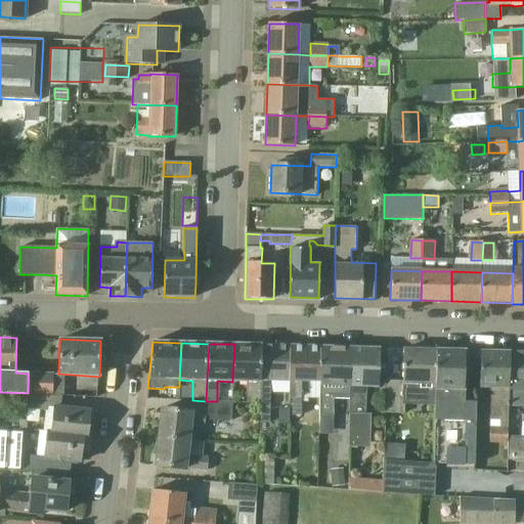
[(234,344),(232,382),(247,382),(246,404),(259,403),(262,345),(234,344)]
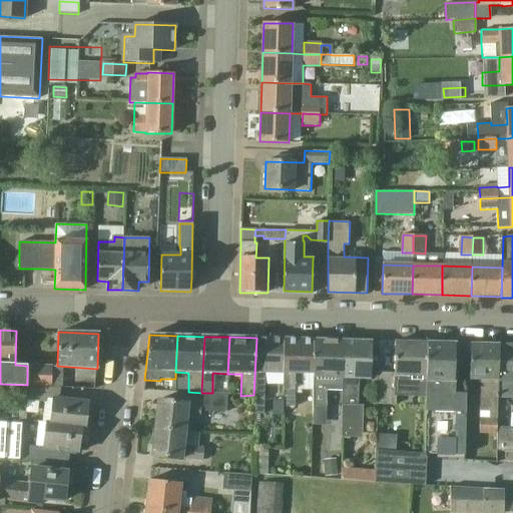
[(257,338),(253,395),(253,414),(263,415),(265,373),(281,374),(283,339),(257,338)]
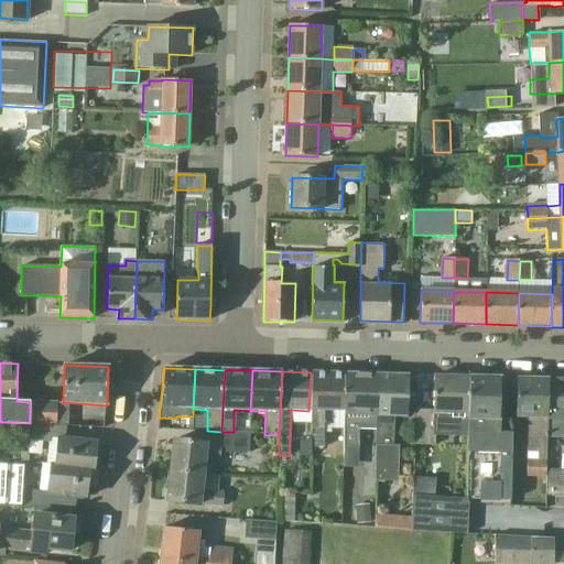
[(311,372),(308,411),(312,411),(312,446),(324,447),(324,423),(329,423),(329,429),(344,429),(345,373),(311,372)]
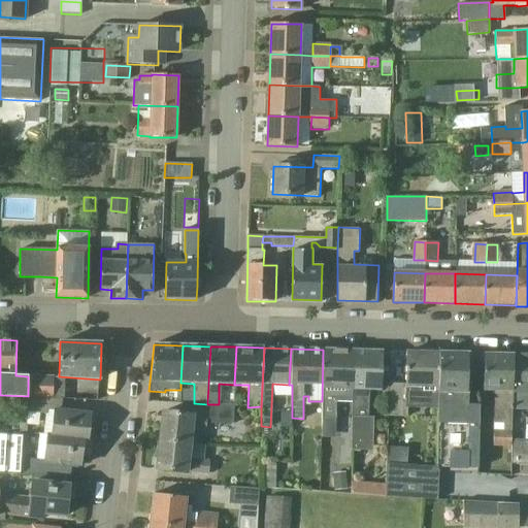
[(353,400),(355,351),(323,350),(322,401),(321,437),(335,437),(336,400),(353,400)]
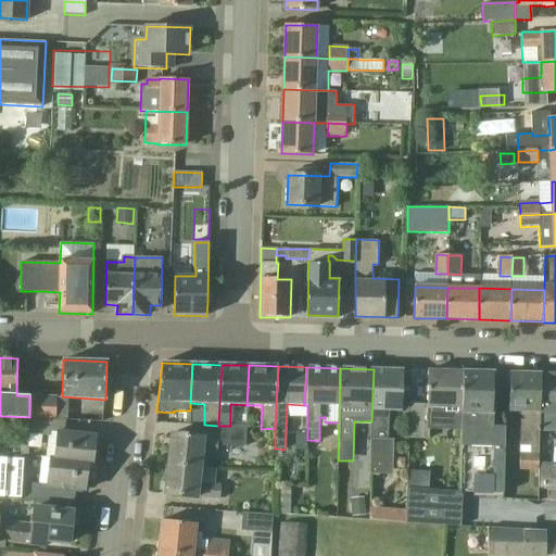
[(374,369),(371,421),(370,478),(393,477),(394,443),(389,443),(389,430),(386,430),(386,409),(402,409),(403,370),(374,369)]
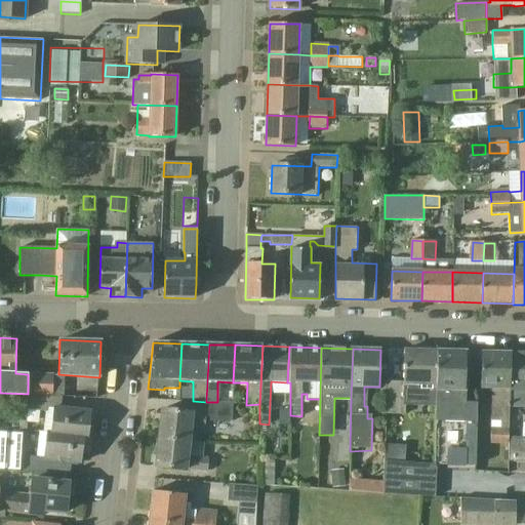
[(436,385),(437,351),(404,350),(403,405),(418,406),(418,385),(436,385)]
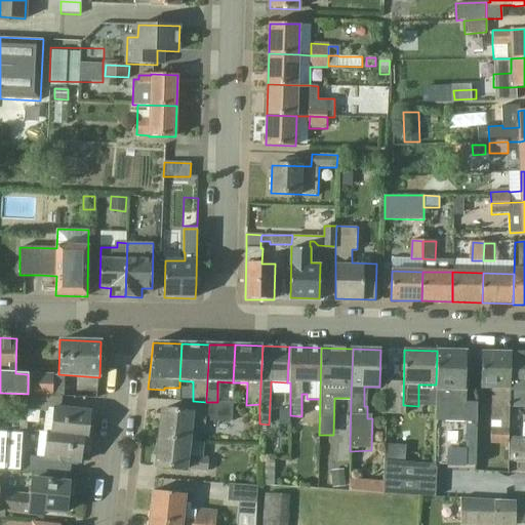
[(465,390),(466,352),(437,351),(436,385),(436,427),(468,428),(467,472),(477,472),(478,391),(465,390)]
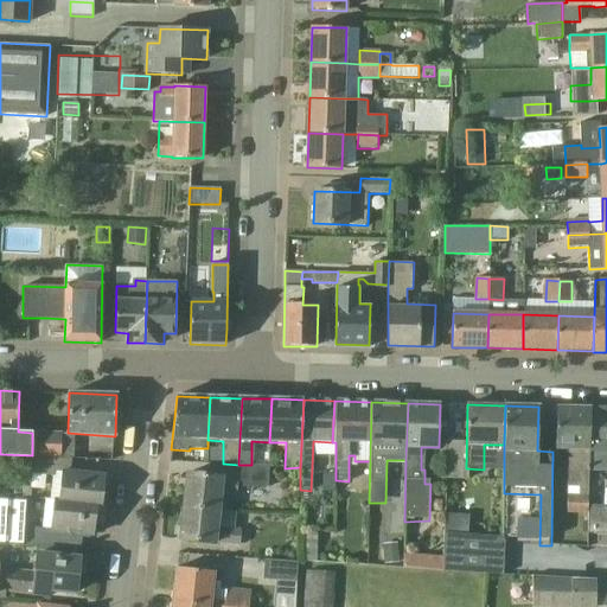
[(589,472),(592,408),(557,407),(556,449),(569,449),(569,454),(573,454),(573,459),(569,459),(568,487),(580,487),(580,496),(568,496),(568,512),(588,512),(589,472)]
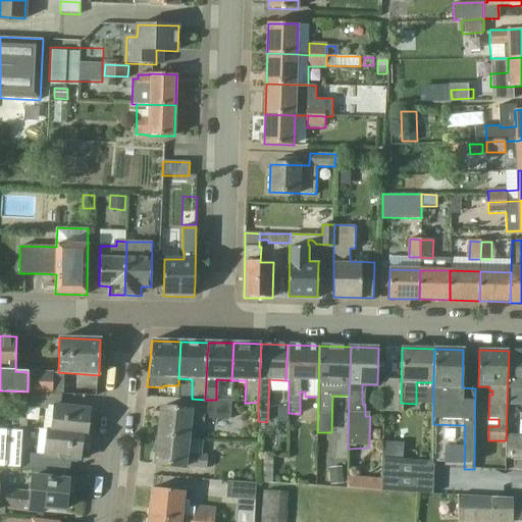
[(521,351),(509,351),(507,406),(521,406),(521,387),(521,386),(521,351)]
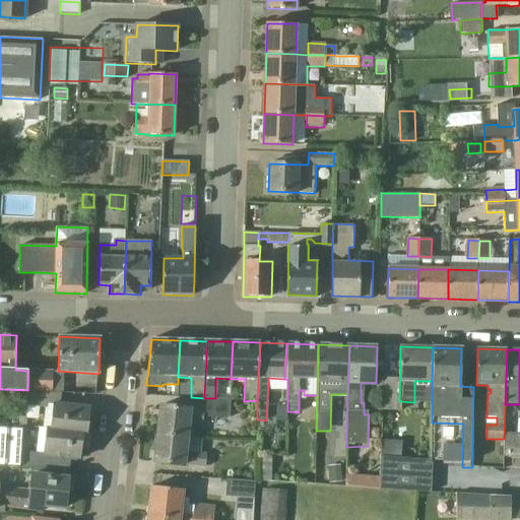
[(33,389),(57,392),(58,371),(27,371),(27,390),(31,390),(33,389)]
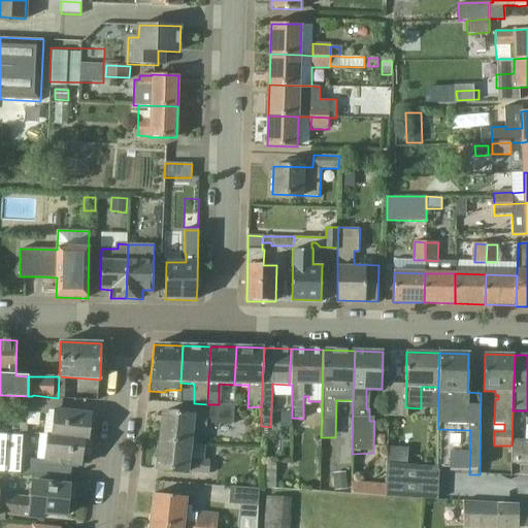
[(407,418),(408,408),(405,407),(406,384),(388,384),(388,417),(407,418)]
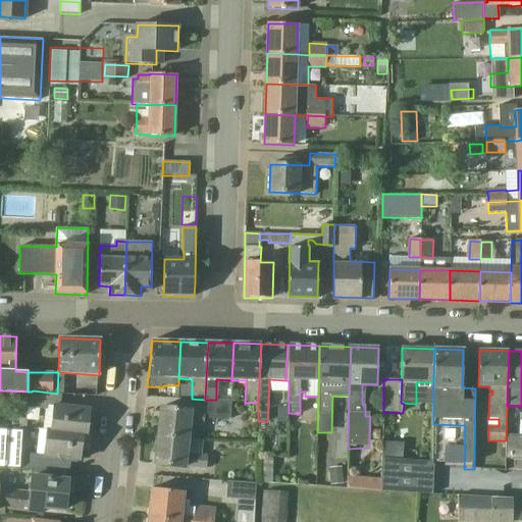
[(33,390),(32,392),(31,407),(49,409),(46,429),(92,435),(93,430),(88,429),(90,409),(61,406),(62,395),(57,394),(33,390)]
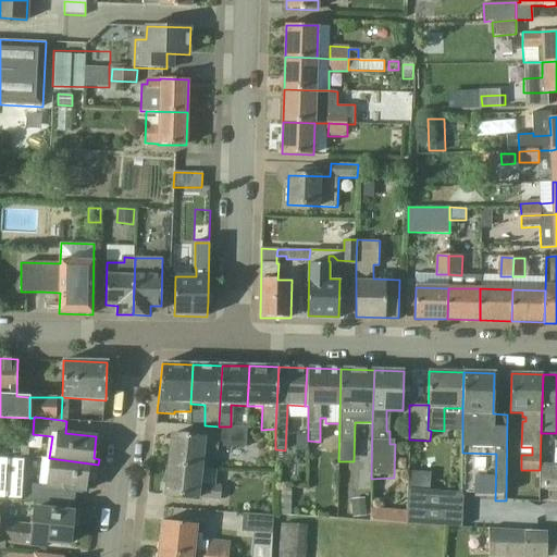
[(221,426),(219,442),(218,446),(246,447),(247,428),(231,426),(221,426)]
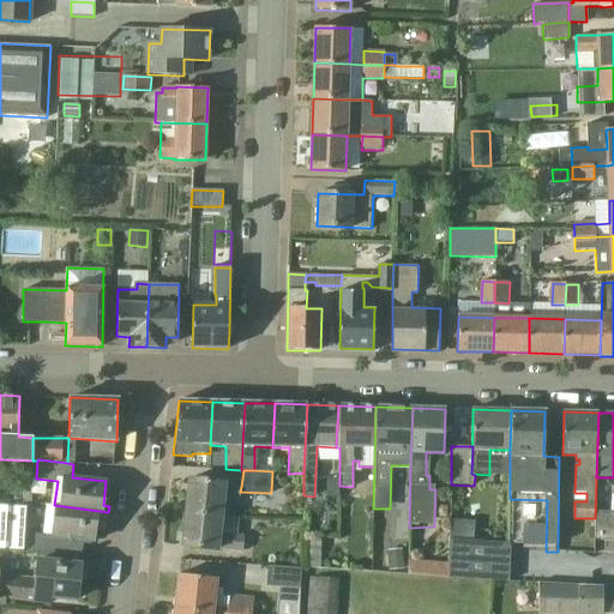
[(240,499),(240,492),(241,487),(226,485),(226,483),(190,479),(186,512),(222,516),(224,497),(240,499)]
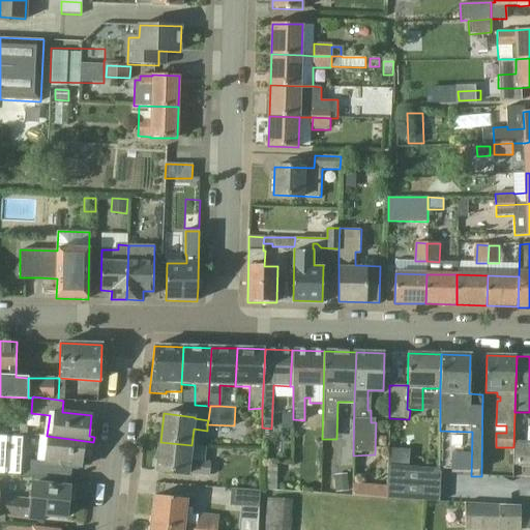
[(0,472),(22,473),(24,436),(0,435),(0,472)]
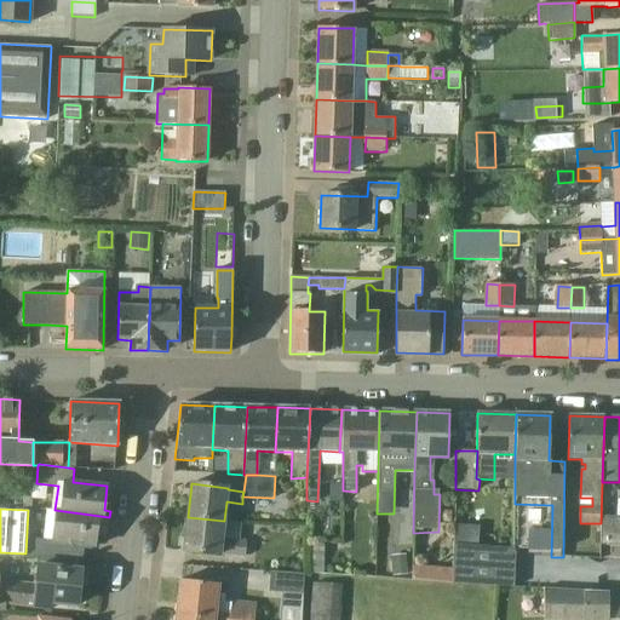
[(109,517),(55,510),(50,510),(46,539),(33,538),(32,555),(38,555),(76,558),(78,560),(80,546),(95,547),(96,535),(108,537),(109,517)]
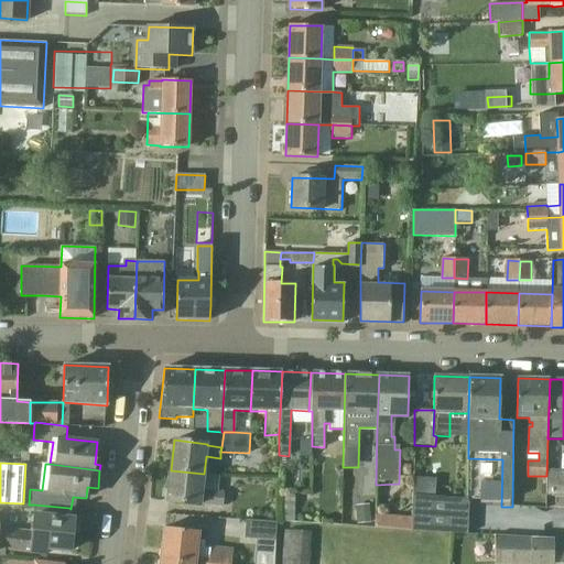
[(563,470),(546,469),(546,496),(563,496),(563,470)]
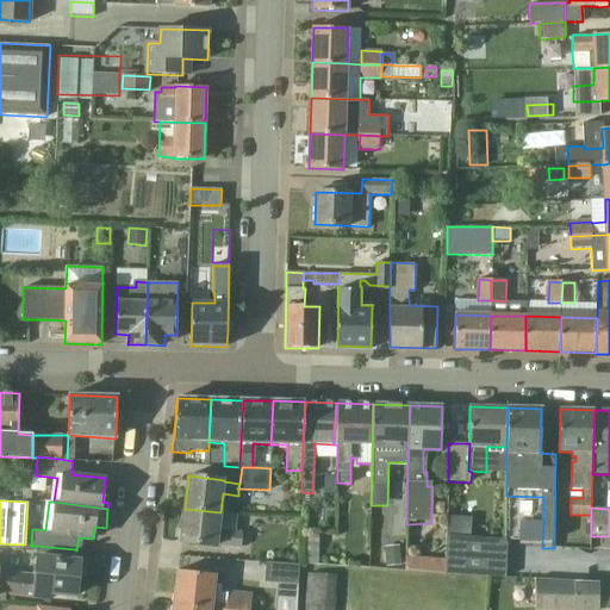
[(221,512),(185,509),(181,542),(217,546),(242,548),(243,534),(236,533),(237,515),(221,512)]
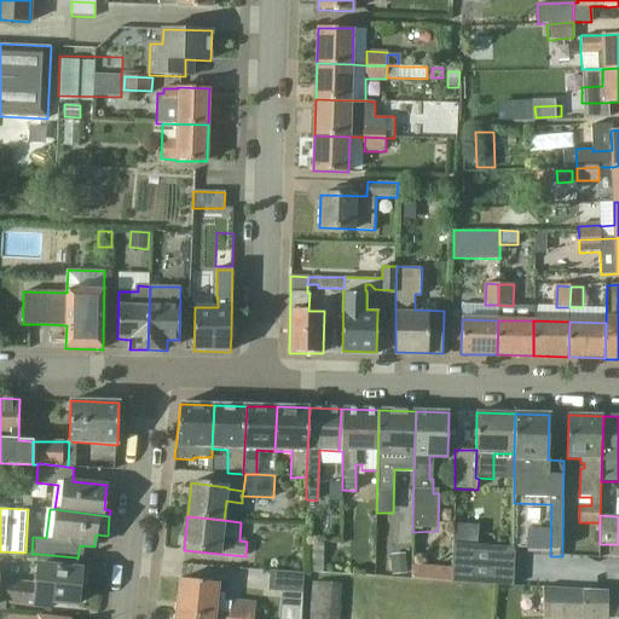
[(452,567),(451,580),(514,585),(516,547),(480,545),(480,528),(455,527),(452,567)]
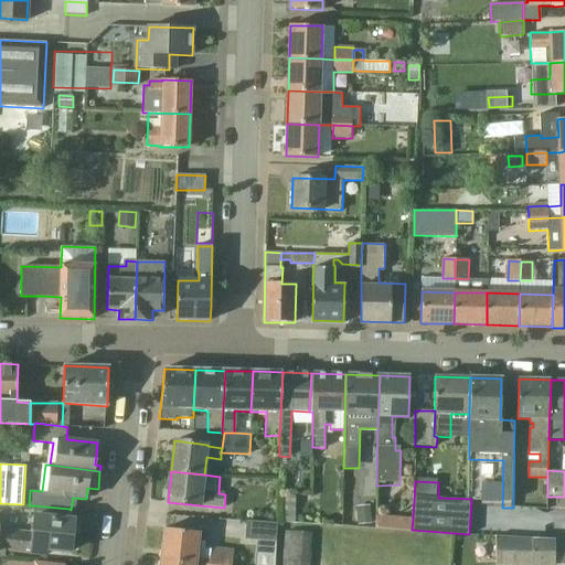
[(296,496),(279,494),(278,523),(294,524),(296,496)]
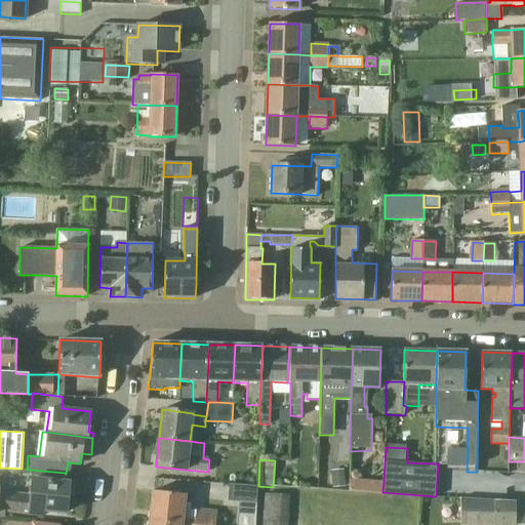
[(65,473),(32,470),(31,480),(30,495),(0,492),(0,516),(3,517),(3,511),(42,515),(43,510),(66,513),(69,484),(64,483),(65,473)]
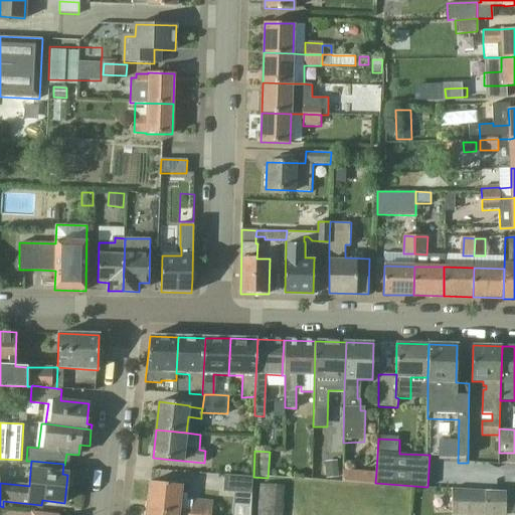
[(340,477),(339,461),(324,462),(326,479),(340,477)]
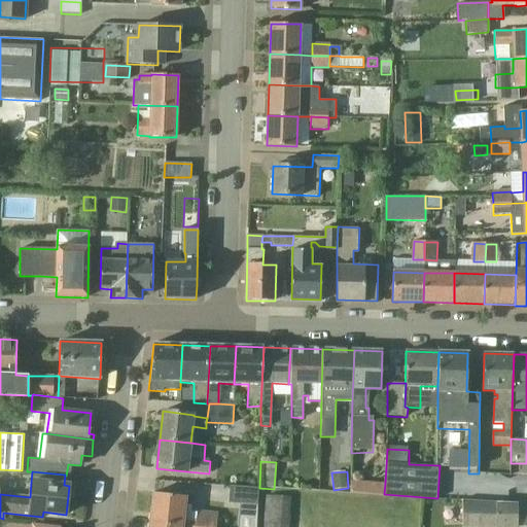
[(352,491),(384,494),(385,483),(353,480),(352,491)]
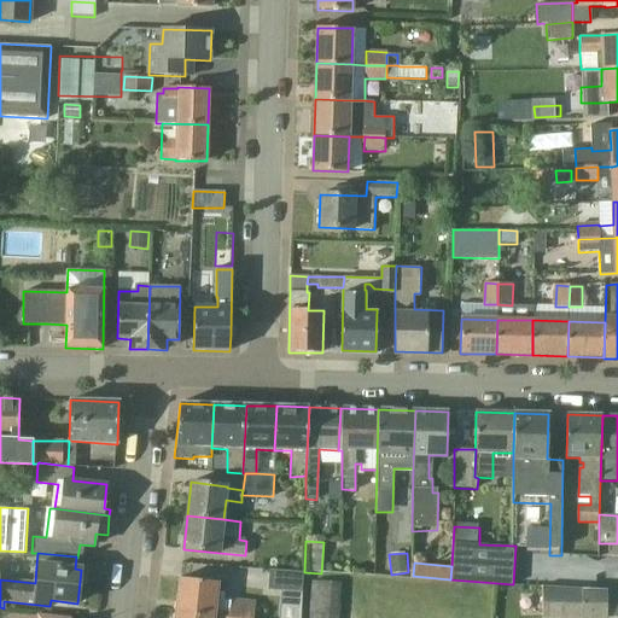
[(268,590),(301,593),(302,572),(269,570),(268,590)]
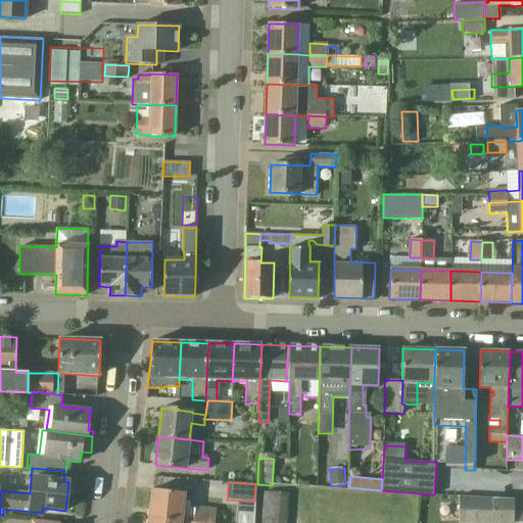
[(152,489),(149,519),(188,522),(215,522),(217,511),(195,509),(194,518),(182,517),(185,493),(152,489)]
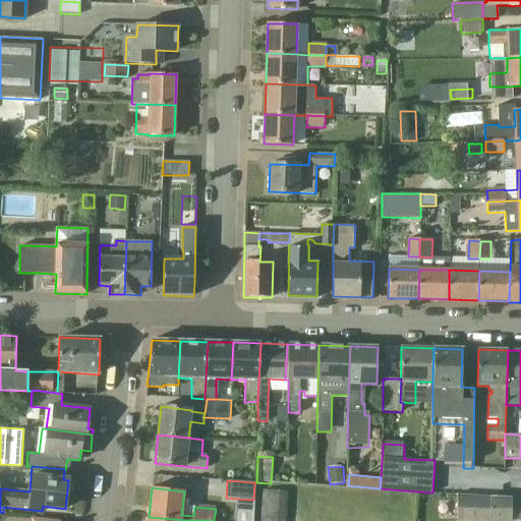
[(261,520),(287,520),(289,490),(263,489),(261,520)]
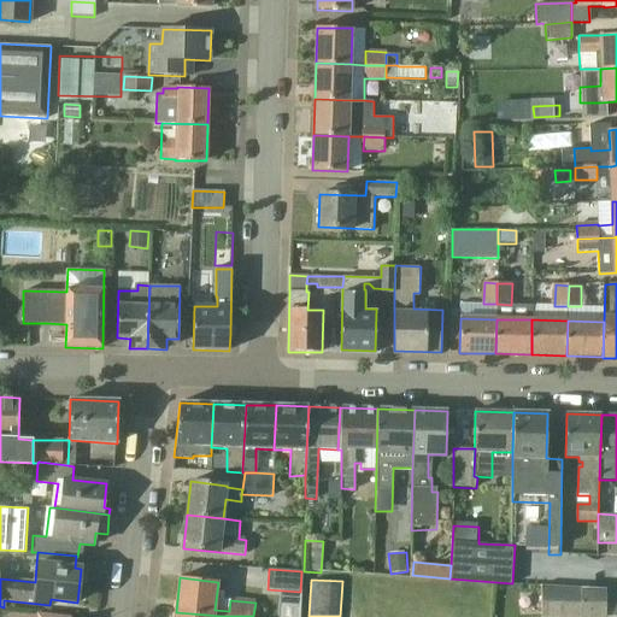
[(616,603),(606,604),(606,589),(581,589),(541,587),(542,616),(568,616),(595,616),(616,616),(616,603)]
